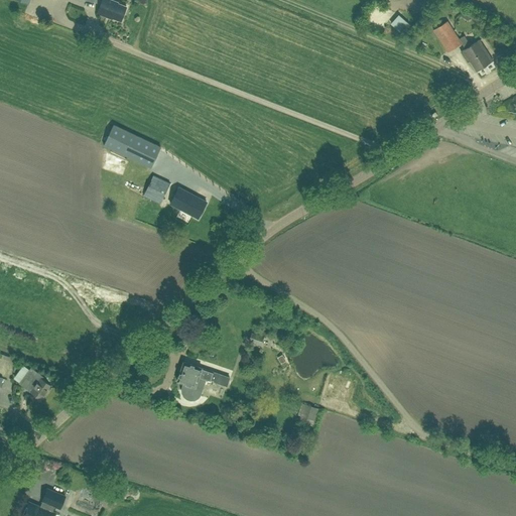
[(101,0),(97,13),(112,19),(112,18),(121,21),(126,6),(117,3),(118,2),(111,0),(101,0)]
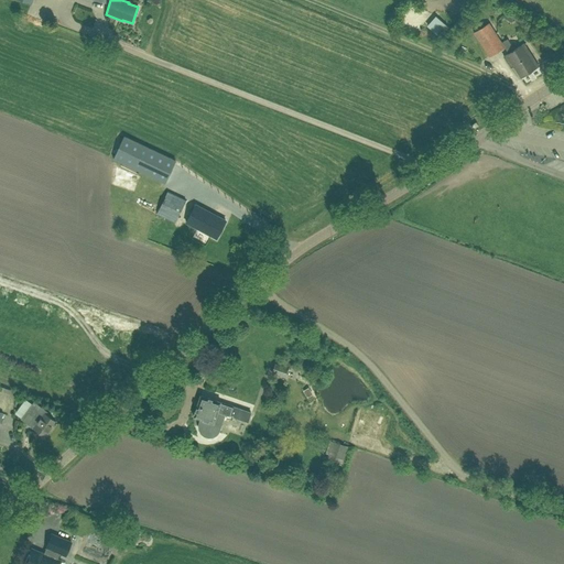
[(449,29),(441,21),(432,32),(441,40),(449,29)]
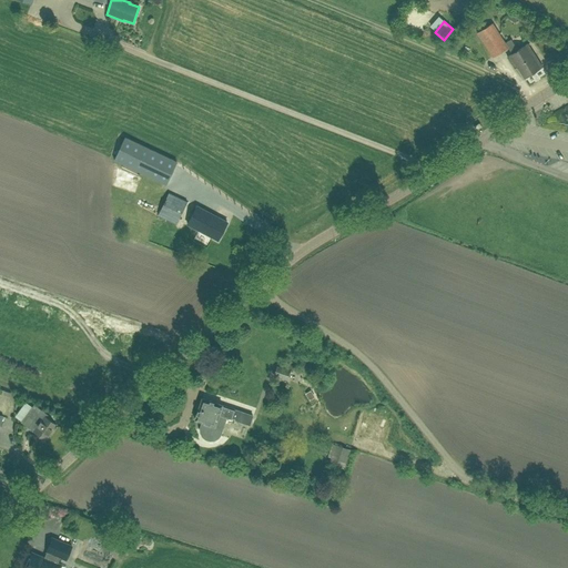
[(504,43),(492,23),(476,32),(492,57),(507,48),(510,54),(507,57),(514,69),(516,67),(524,78),(541,67),(527,43),(517,50),(510,40),(504,43)]
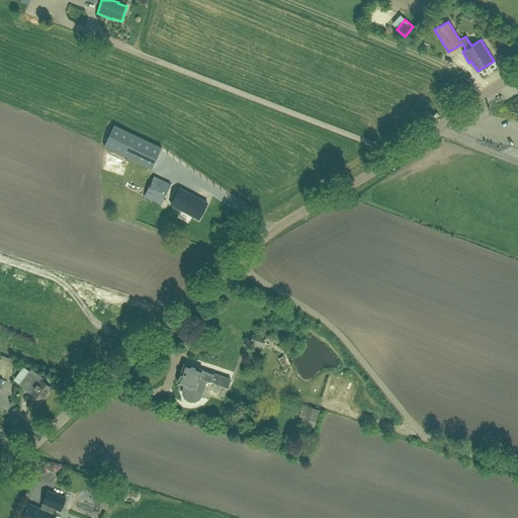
[(113,124),(103,146),(151,169),(161,148),(113,124)]
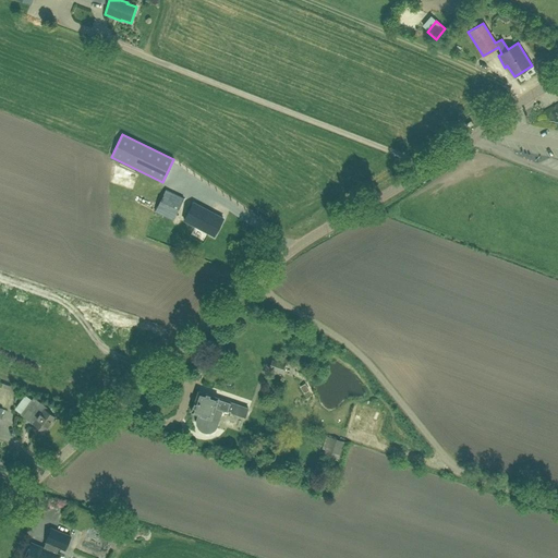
[(183,198),(167,190),(156,213),(173,220),(183,198)]
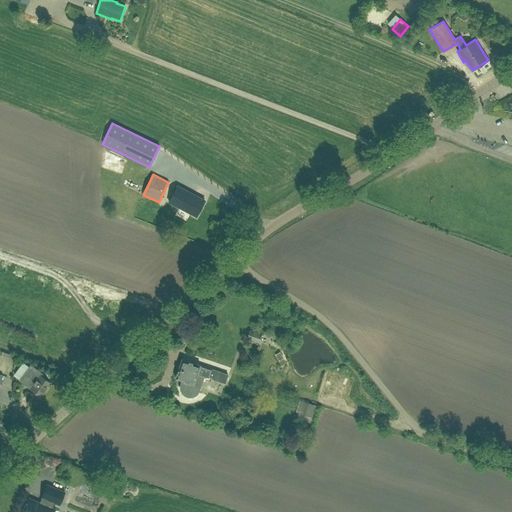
[(204,200),(177,187),(169,202),(196,216),(204,200)]
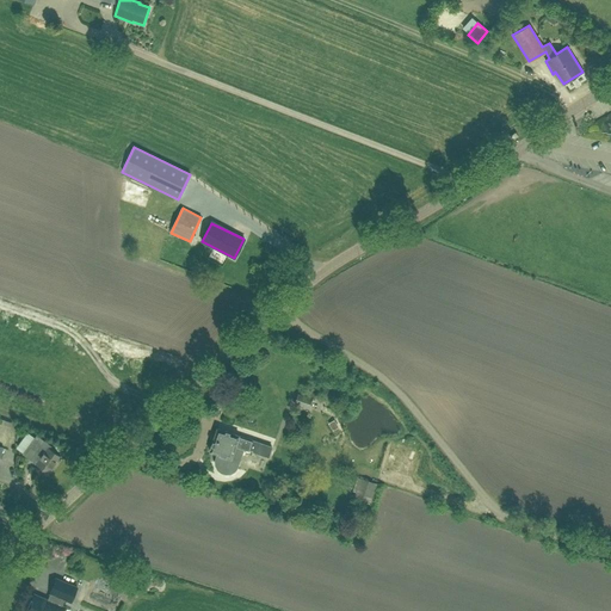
[(239,436),(217,429),(214,438),(209,451),(217,454),(215,461),(215,466),(217,469),(221,471),(224,474),(229,474),(234,471),(236,468),(244,449),(250,451),(253,440),(239,436)]
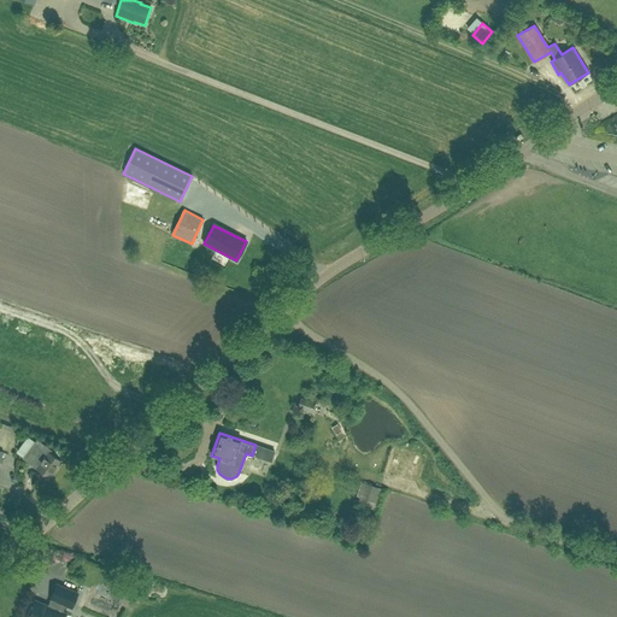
[(53,452),(36,440),(23,458),(41,472),(40,475),(45,477),(46,476),(48,477),(60,462),(52,454),(53,452)]
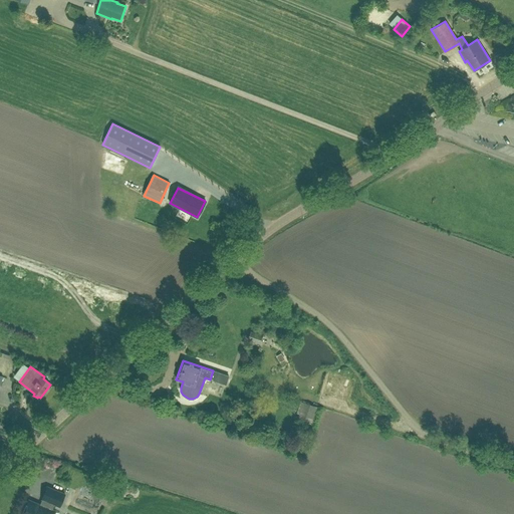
[(319,409),(301,402),(297,414),(299,414),(297,418),(314,424),(319,409)]
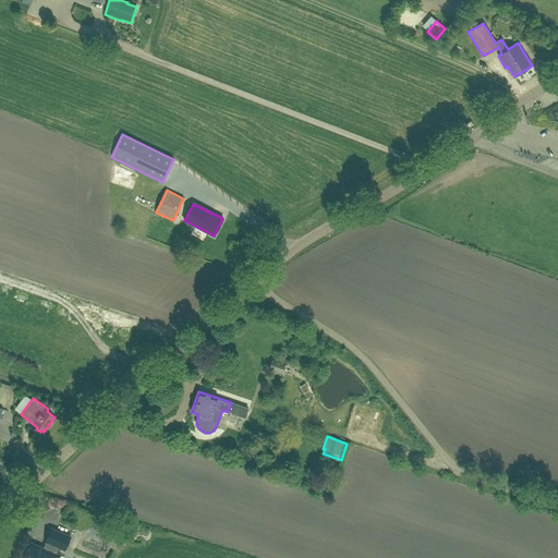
[(70,536),(51,529),(45,542),(49,543),(46,549),(31,543),(24,557),(59,557),(60,555),(55,553),(58,547),(64,549),(70,536)]
